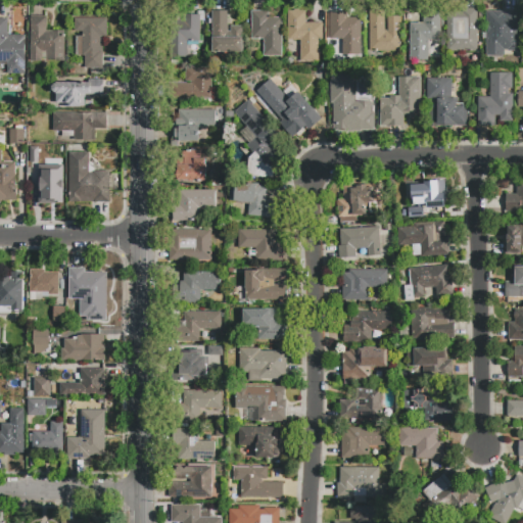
[(288,11),(293,11),(293,9),(299,9),(299,11),(304,11),(304,24),(323,24),(323,40),(319,40),(318,62),(300,61),(300,40),(288,40),(288,11)]
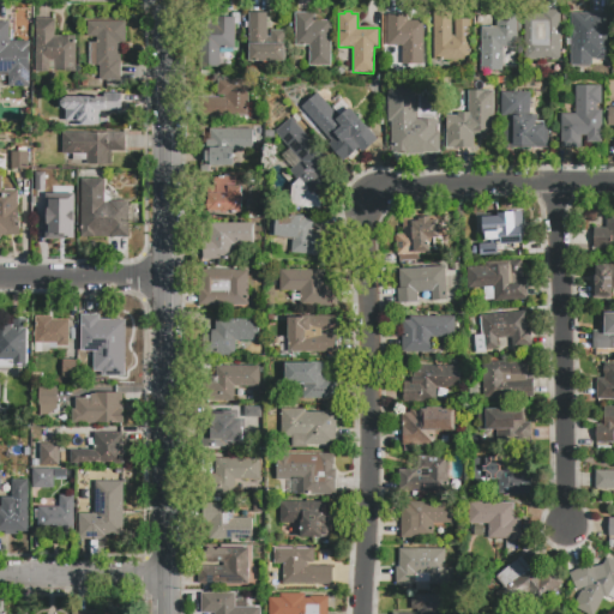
[(560,60),(524,60),(524,14),(542,14),(542,11),(560,11),(560,60)]
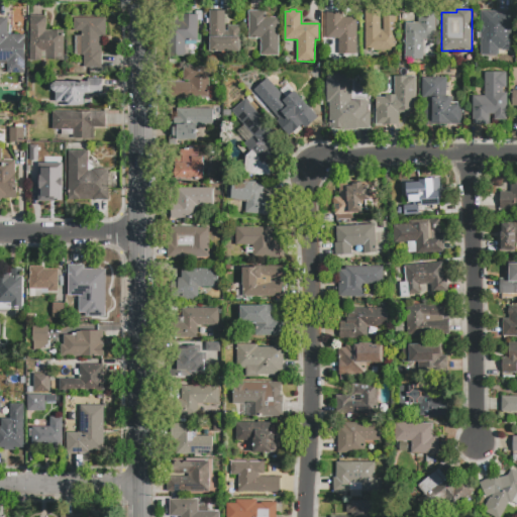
[(366,10),(381,10),(381,30),(384,30),(384,16),(395,16),(395,50),(365,50),(366,10)]
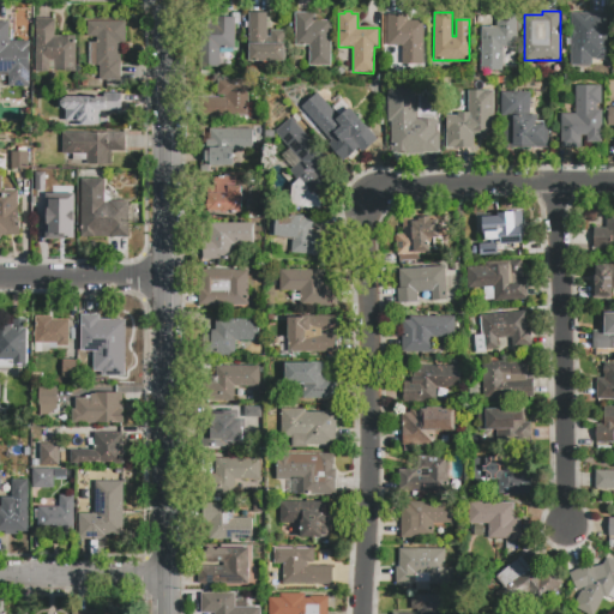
[(248,13),(266,13),(266,37),(270,37),(270,30),(286,30),(286,62),(248,62),(250,36),(246,36),(246,16),(248,16),(248,13)]
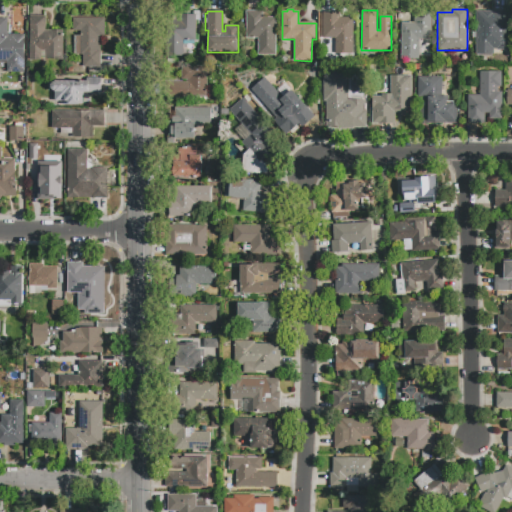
[(246,11),(262,11),(262,17),(275,17),(275,55),(258,55),(258,38),(246,38),(246,11)]
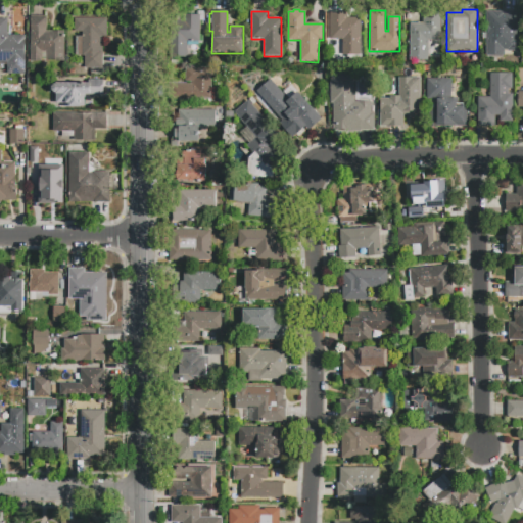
[(329,13),(346,13),(346,18),(361,18),(361,54),(342,54),(342,39),(329,39),(329,13)]
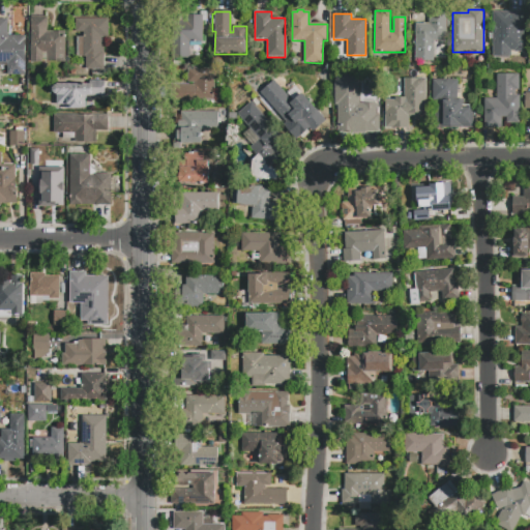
[(506,13),(524,13),(524,39),(511,39),(511,56),(509,56),(509,59),(495,59),(495,56),(493,56),(493,19),(506,19),(506,13)]
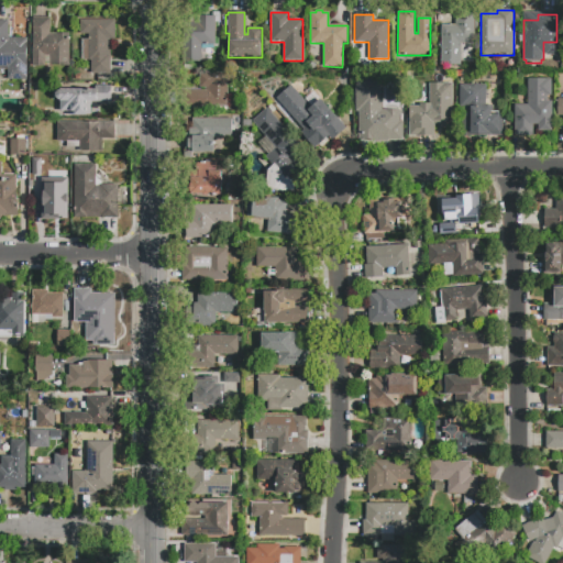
[(455,15),(474,15),(474,44),(461,44),(461,65),(441,65),(441,25),(455,25),(455,15)]
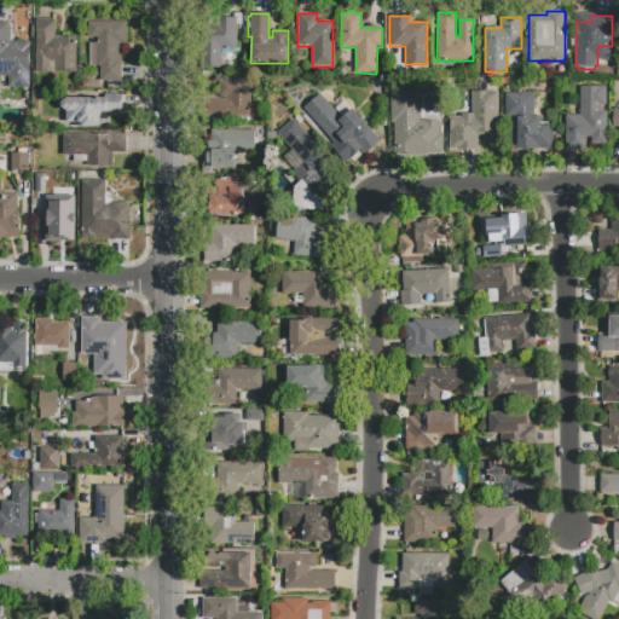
[(36,18),(56,19),(55,36),(76,36),(76,73),(55,71),(55,62),(48,62),(48,73),(35,71),(36,18)]
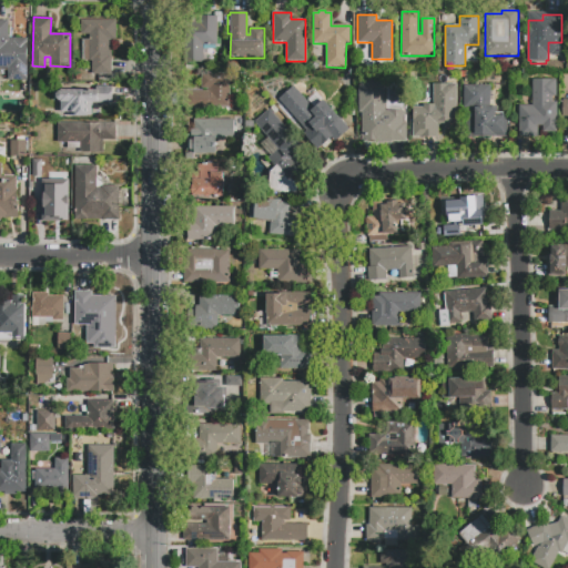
[(199,17),(216,17),(216,44),(203,44),(203,62),(184,62),(184,21),(199,21),(199,17)]
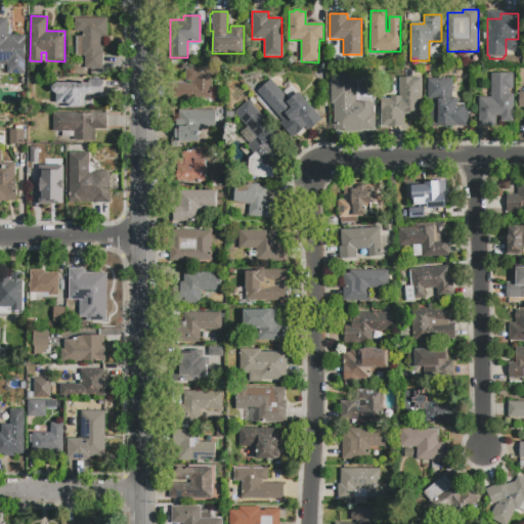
[(0,18),(7,18),(7,22),(9,22),(8,35),(26,35),(26,74),(7,74),(7,62),(0,62),(0,18)]
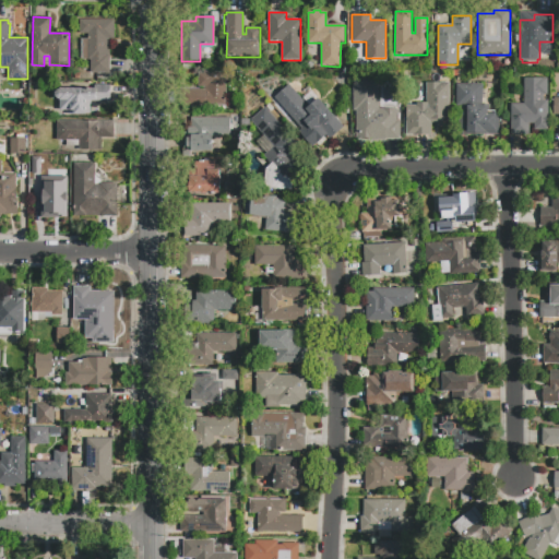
[(91,72),(91,59),(83,59),(83,39),(88,39),(88,34),(80,34),(80,20),(114,20),(114,38),(109,38),(109,72),(91,72)]
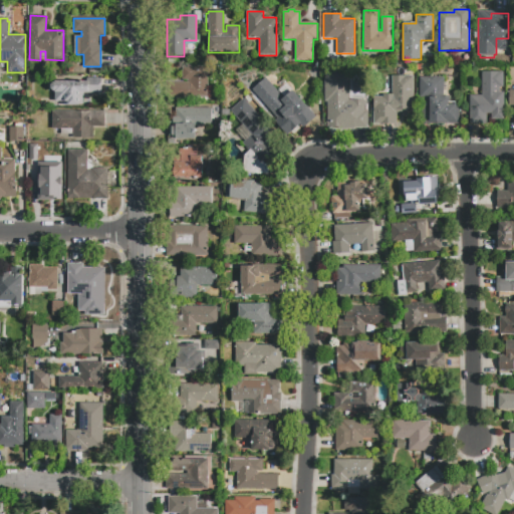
[(183,79),(183,66),(208,66),(208,96),(172,96),(172,82),(188,82),(188,79),(183,79)]
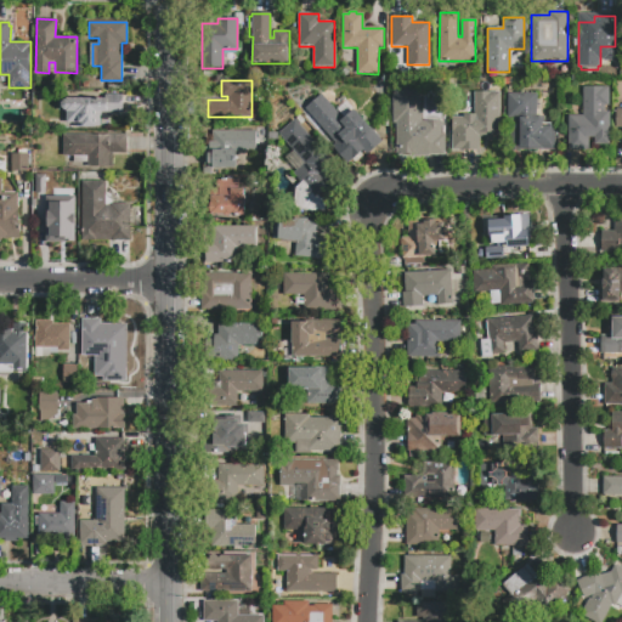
[(589,150),(567,150),(567,116),(583,116),(583,86),(610,86),(609,106),(605,106),(605,112),(610,112),(610,143),(594,143),(594,137),(589,137),(589,150)]
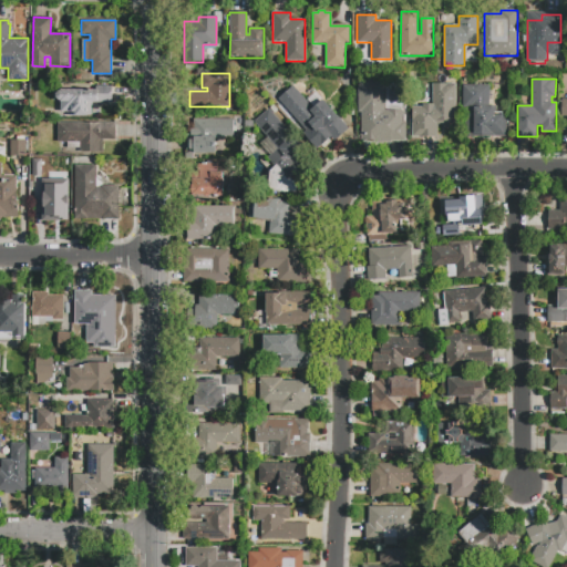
[(405,141),(362,141),(362,112),(358,112),(358,86),(360,86),(360,82),(368,82),(368,80),(384,80),(384,111),(402,111),(402,123),(405,123),(405,141)]
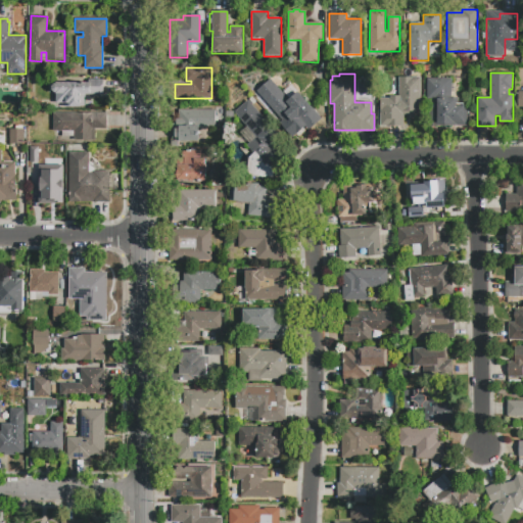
[(399,77),(420,77),(421,119),(410,119),(410,114),(403,114),(403,127),(386,127),(386,124),(379,124),(379,98),(389,98),(389,96),(399,96),(399,77)]
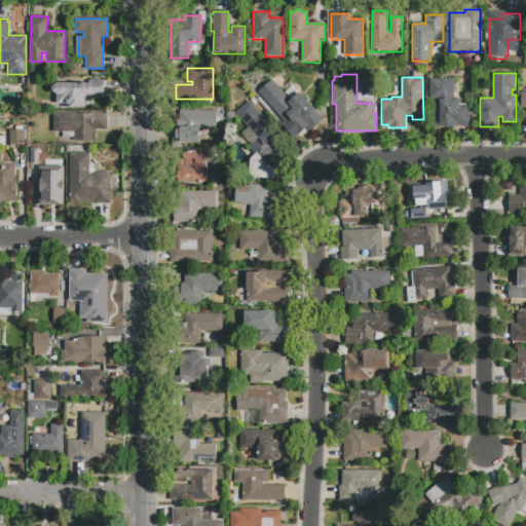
[(323,119),(309,132),(306,127),(296,137),(257,92),(271,79),(290,101),(299,92),(323,119)]
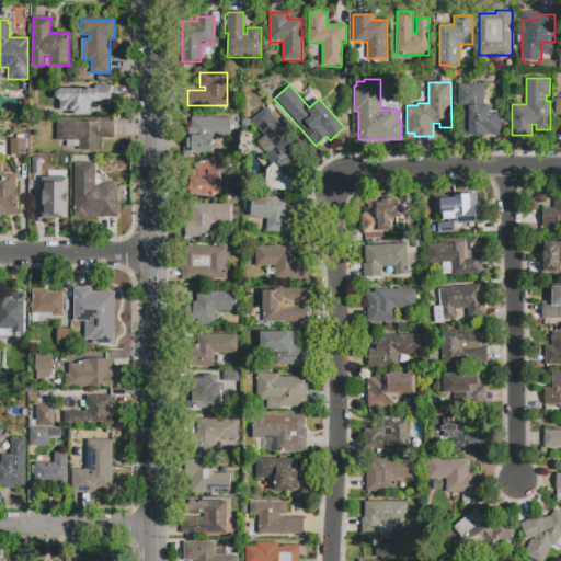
[(458,84),(484,84),(484,106),(489,106),(490,111),(499,111),(499,116),(501,116),(501,135),(461,135),(461,119),(460,119),(460,109),(464,109),(464,106),(458,106),(458,84)]
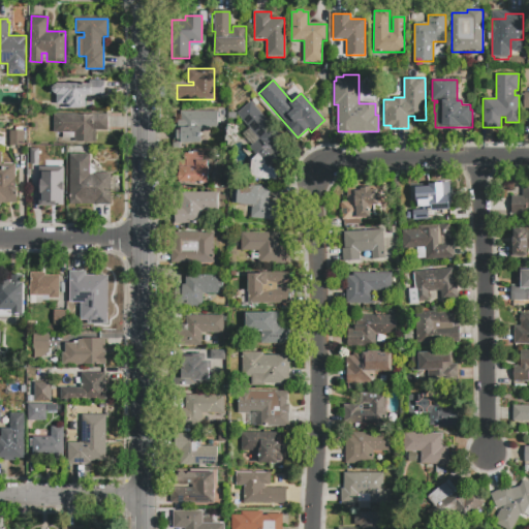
[(64,107),(64,104),(56,104),(57,94),(55,94),(53,92),(53,87),(55,85),(57,85),(57,83),(90,83),(90,81),(106,81),(106,96),(86,96),(86,107),(64,107)]
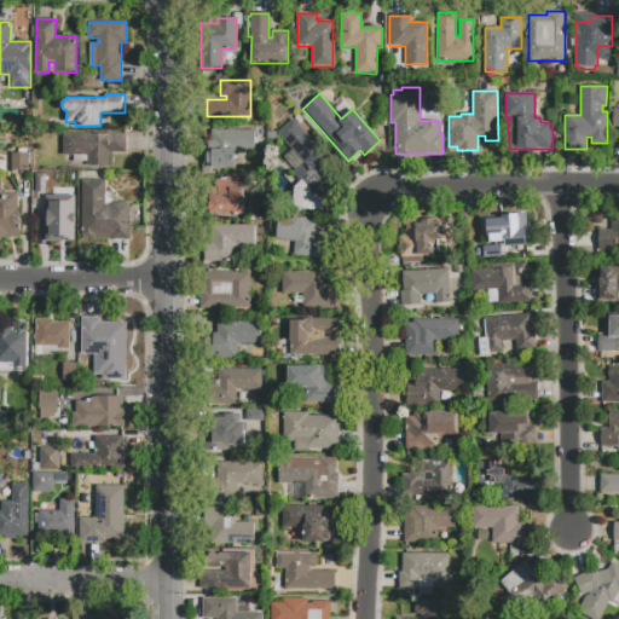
[(277,133),(293,119),(331,163),(324,169),(333,175),(330,180),(319,174),(328,185),(317,195),(324,197),(323,210),(291,207),(293,187),(299,181),(293,173),(296,169),(283,157),(291,150),(277,133)]
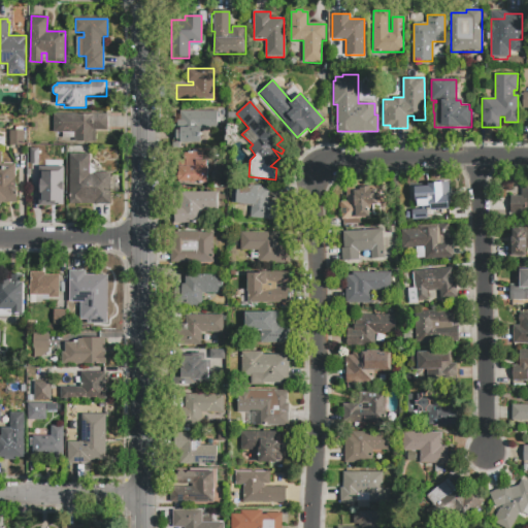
[(217,111),(217,129),(201,129),(201,142),(174,142),(174,125),(179,125),(179,111),(217,111)]
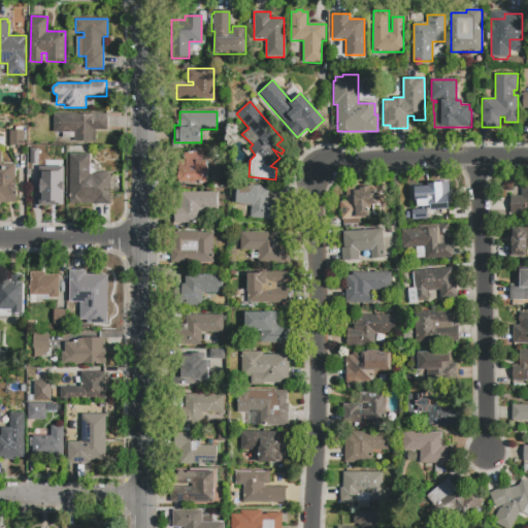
[(96,130),(96,141),(74,141),(74,138),(62,138),(62,132),(54,132),(54,114),(107,114),(107,130),(96,130)]
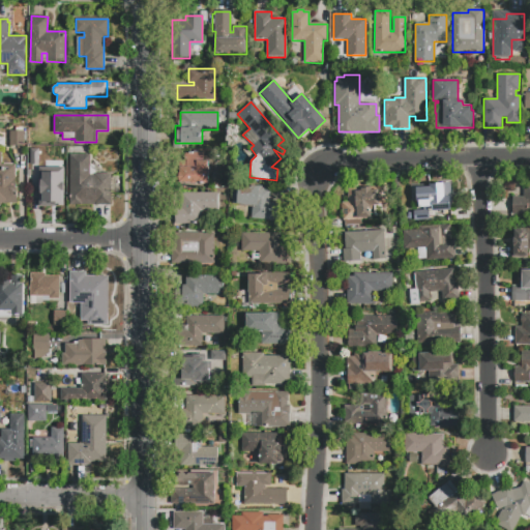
[(24,146),(9,146),(9,130),(24,130),(24,146)]
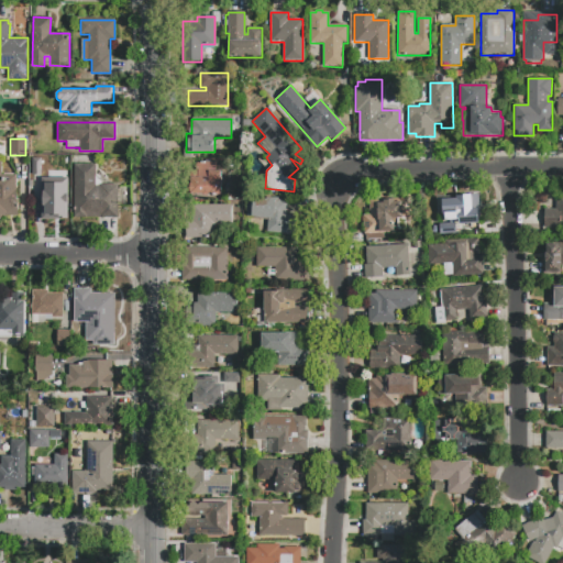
[(0,162),(1,162),(1,175),(17,175),(18,216),(0,216),(0,162)]
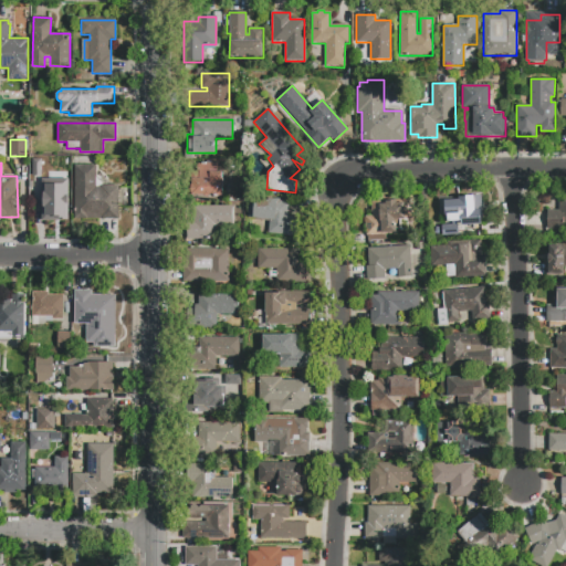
[(190,196),(190,173),(197,173),(197,163),(218,163),(218,171),(223,171),(223,196),(190,196)]
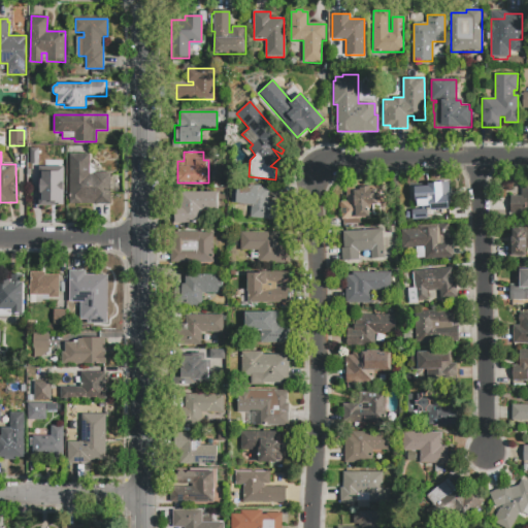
[(62,163),(62,203),(44,203),(44,201),(31,201),(32,186),(39,186),(39,180),(32,180),(32,164),(36,164),(36,154),(52,154),(51,163),(62,163)]
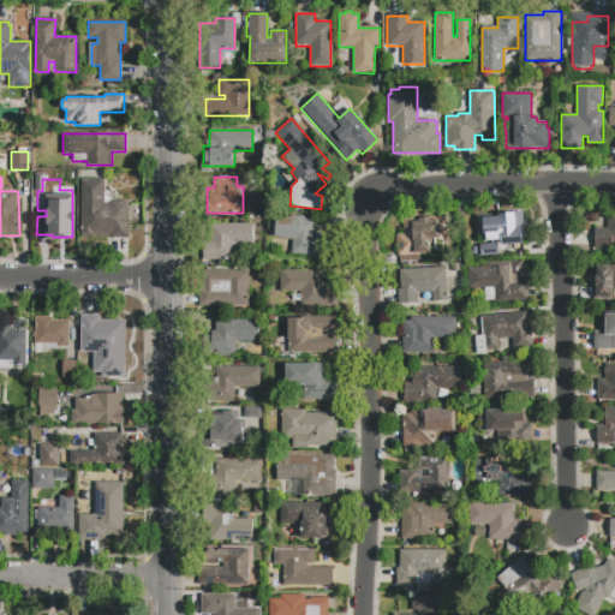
[(129,201),(129,238),(81,238),(81,179),(105,179),(105,202),(108,202),(108,201),(129,201)]
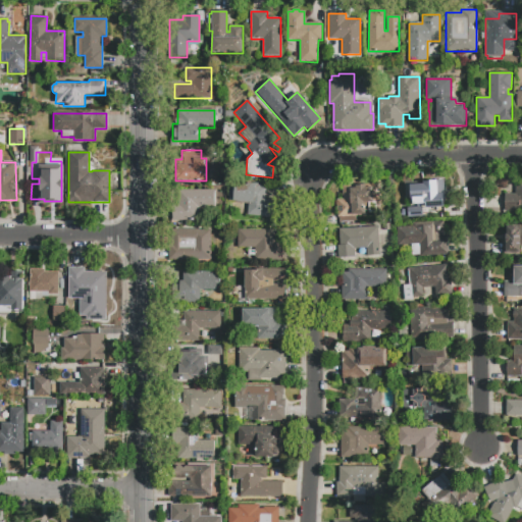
[(446,207),(423,209),(423,204),(411,205),(411,199),(408,199),(408,190),(410,190),(410,185),(423,184),(422,180),(444,179),(446,207)]
